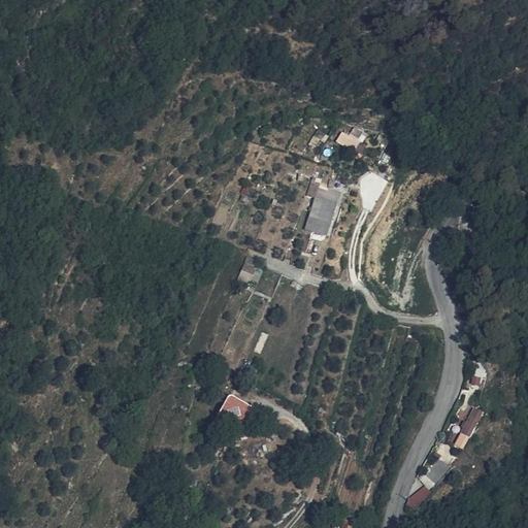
[(343,130),(337,140),(357,151),(367,131),(355,125),(351,134),(343,130)]
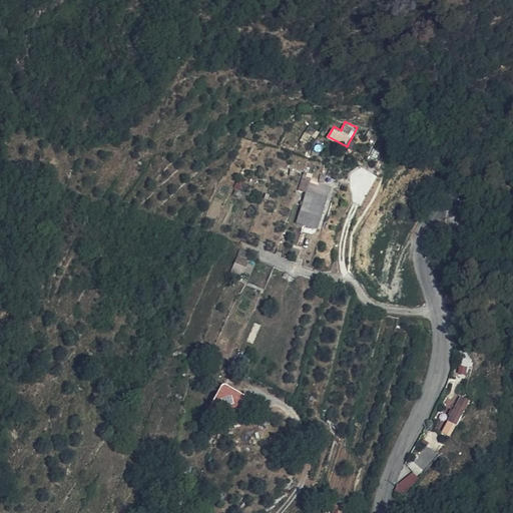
[(366,149),(378,152),(380,149),(370,143),(366,149)]
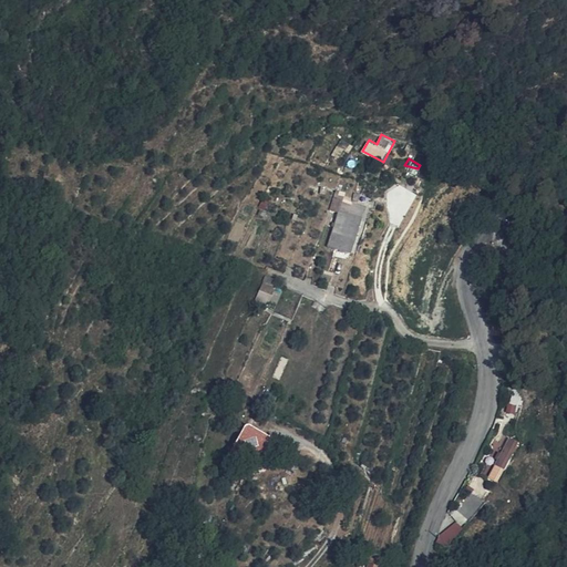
[(418,168),(404,165),(400,172),(411,178),(418,168)]
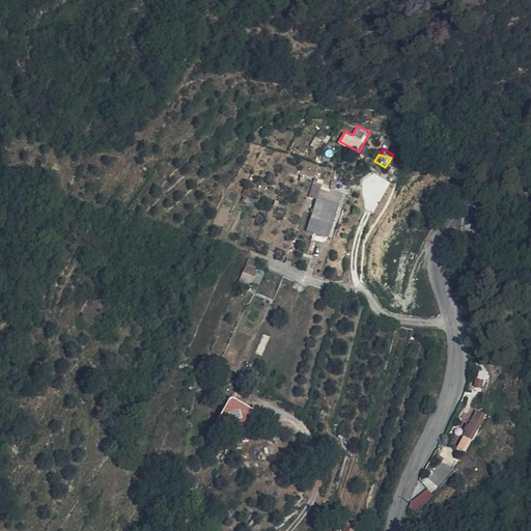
[(331,240),(343,208),(347,195),(324,187),(326,183),(322,182),(316,197),(324,200),(311,232),(324,236),(331,240)]
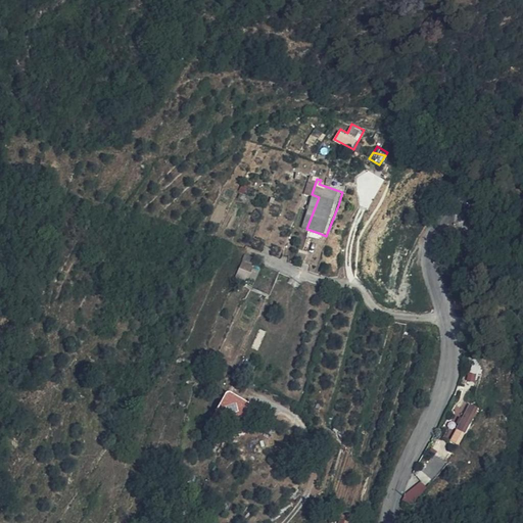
[(314,247),(319,233),(306,229),(301,243),(314,247)]
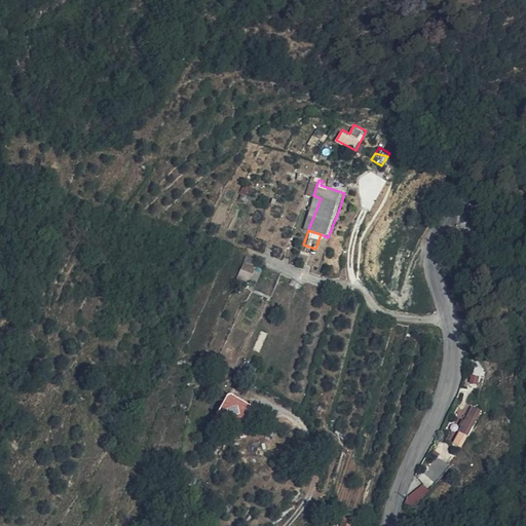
[(239,276),(257,284),(265,264),(247,257),(239,276)]
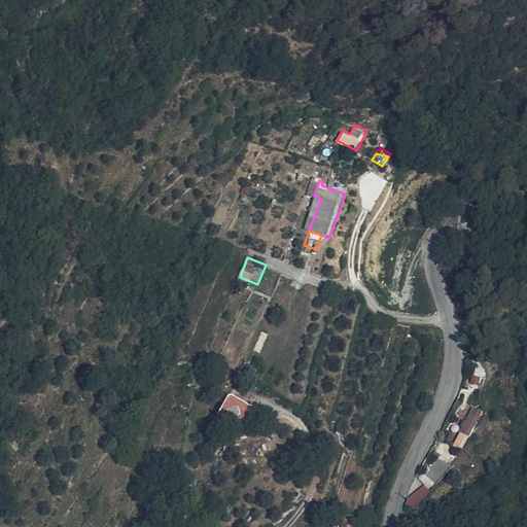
[(264,314),(271,296),(265,294),(268,288),(262,286),(253,310),(264,314)]
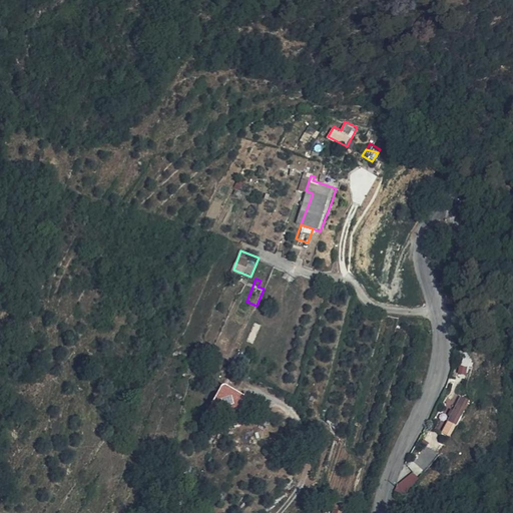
[(222,384),(208,411),(232,424),(246,397),(222,384)]
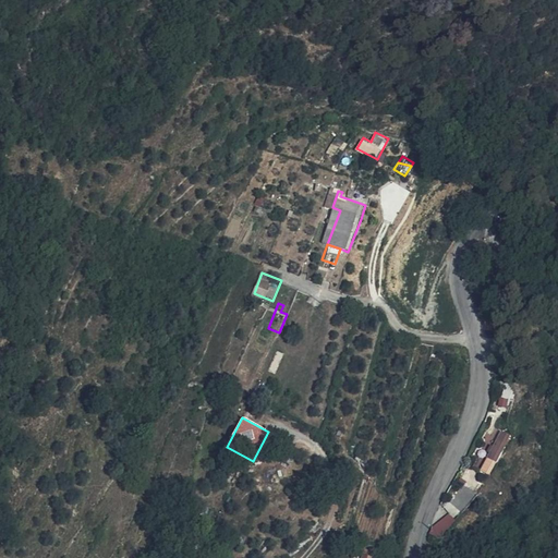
[(499,429),(482,471),(494,475),(511,434),(499,429)]
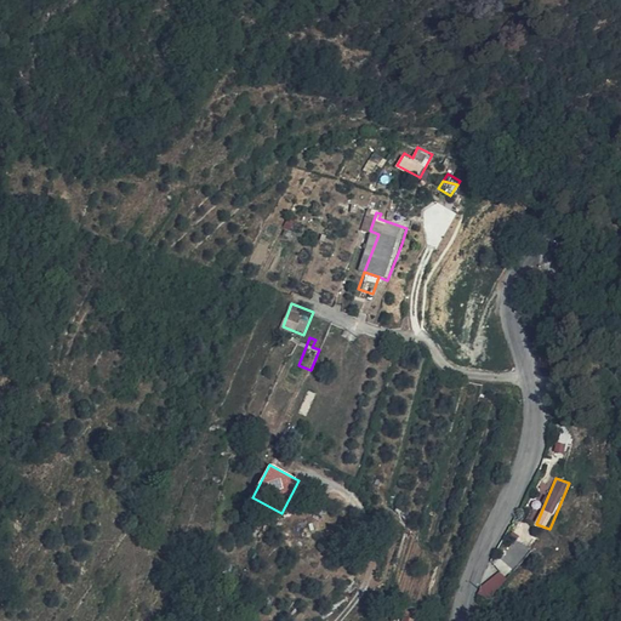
[(508,574),(529,546),(514,535),(493,563),(508,574)]
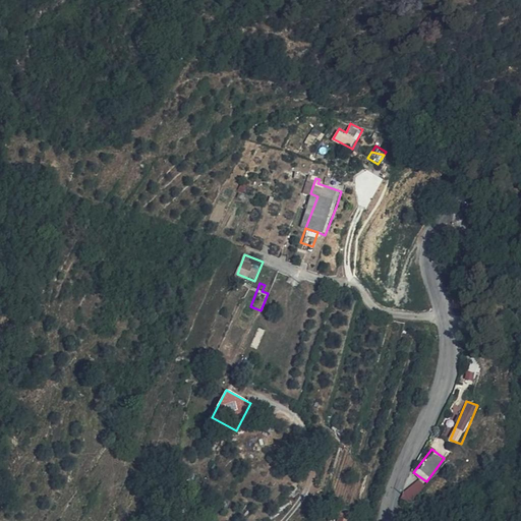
[(402,494),(409,502),(426,486),(420,478),(402,494)]
